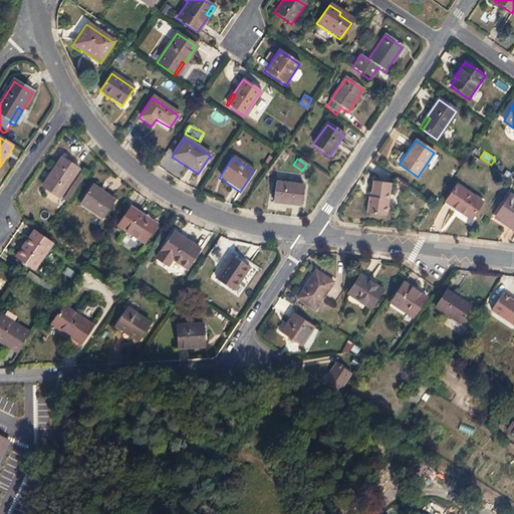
[(54,174),(43,190),(58,200),(77,171),(60,160),(52,172),(54,174)]
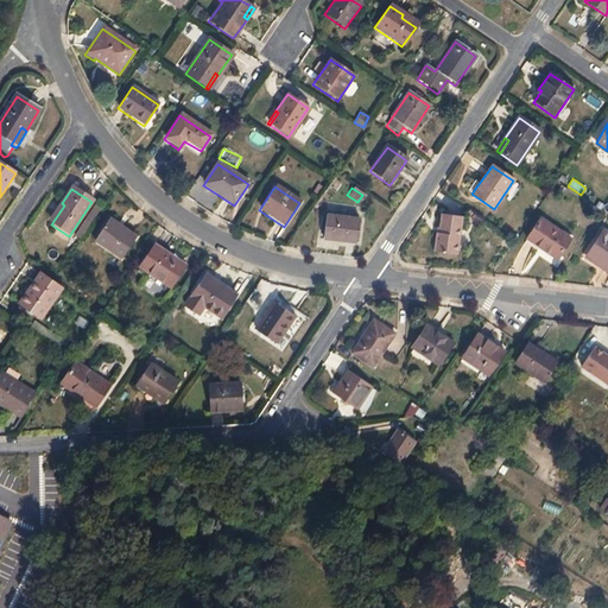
[(49,222),(51,225),(64,206),(62,203),(49,222)]
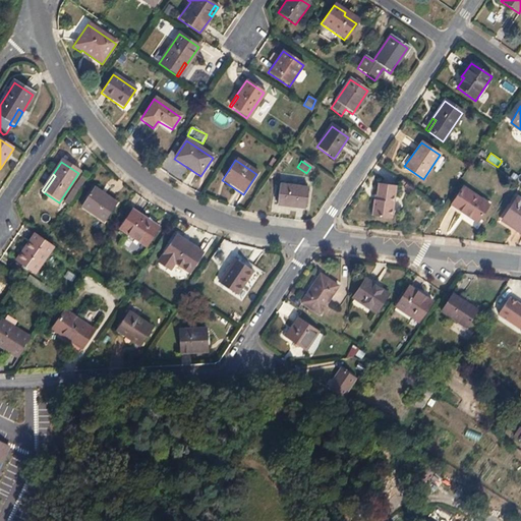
[(391,219),(395,186),(377,184),(374,200),(372,200),(370,216),(391,219)]
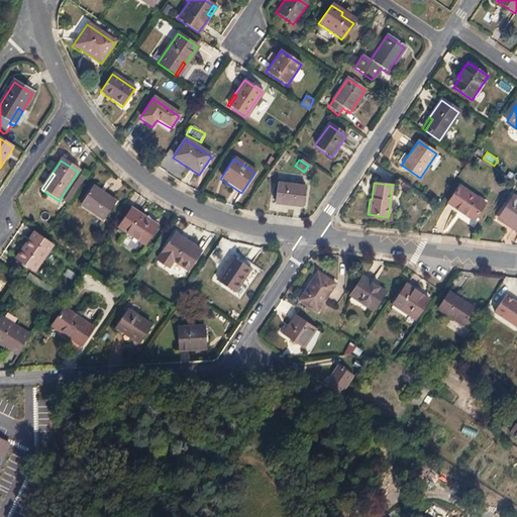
[(302,208),(304,188),(277,185),(274,205),(302,208)]
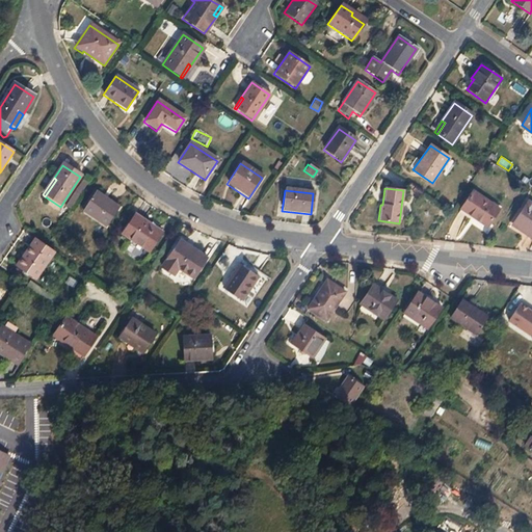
[(486,228),(499,210),(472,191),(459,211),(467,216),(468,214),(486,228)]
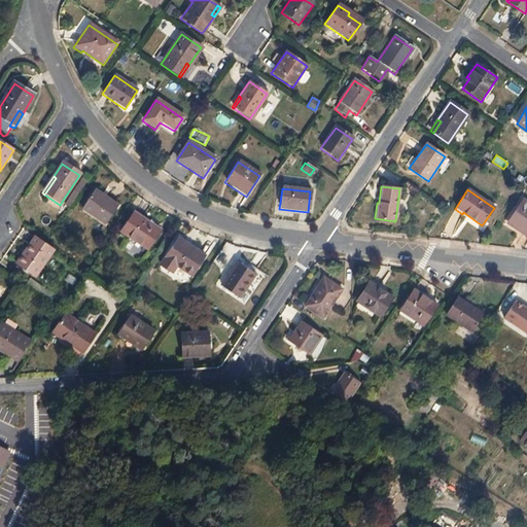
[(100,199),(102,196),(94,191),(81,211),(105,226),(116,209),(100,199)]
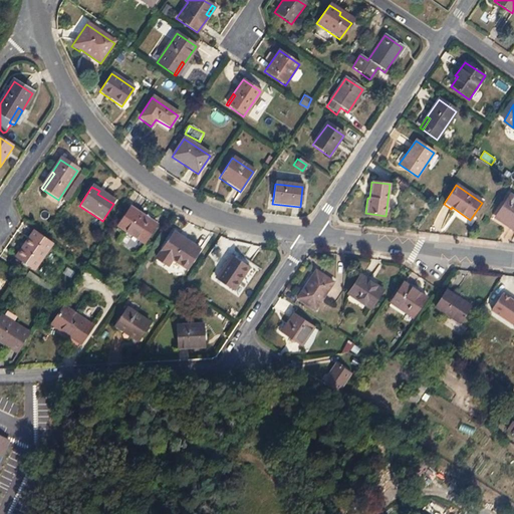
[(114,202),(99,191),(97,194),(113,204),(114,202)]
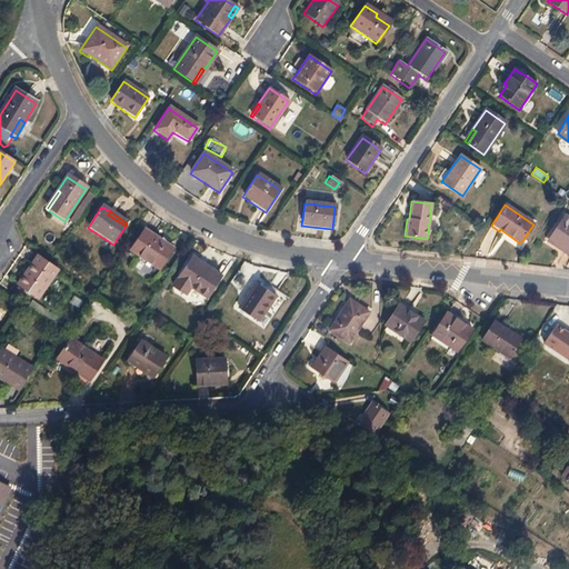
[(566,248),(565,251),(568,253),(568,221),(562,217),(549,238),(566,248)]
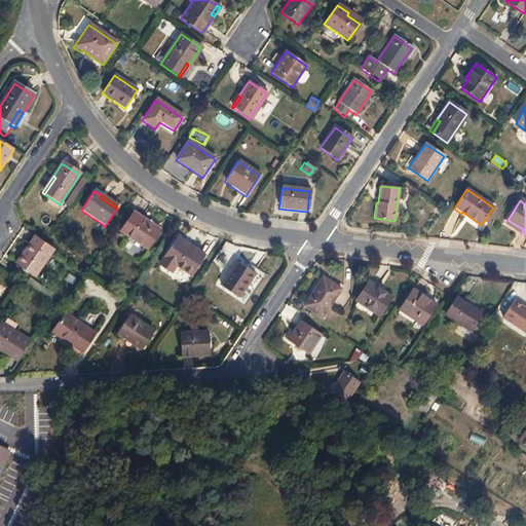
[(119,232),(123,235),(145,250),(147,251),(160,231),(133,214),(119,232)]
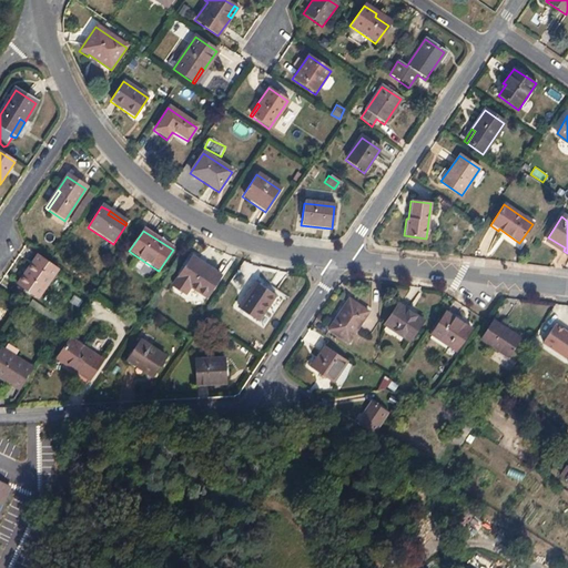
[(547,240),(564,251),(565,247),(548,237),(547,240)]
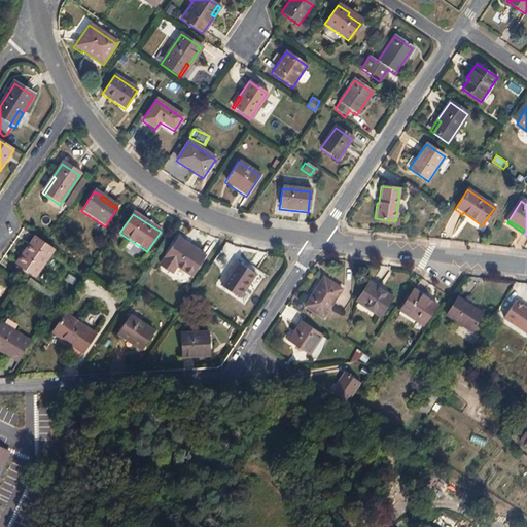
[(145,250),(124,236),(121,239),(131,245),(129,248),(140,256),(145,250)]
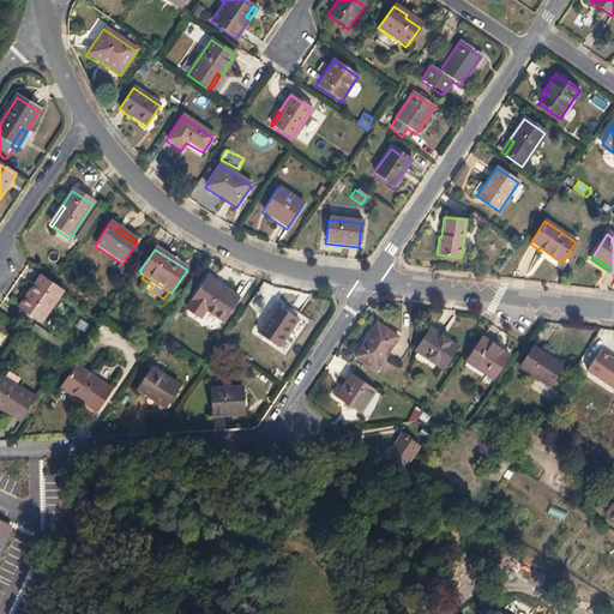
[(61,293),(40,278),(18,309),(38,325),(61,293)]
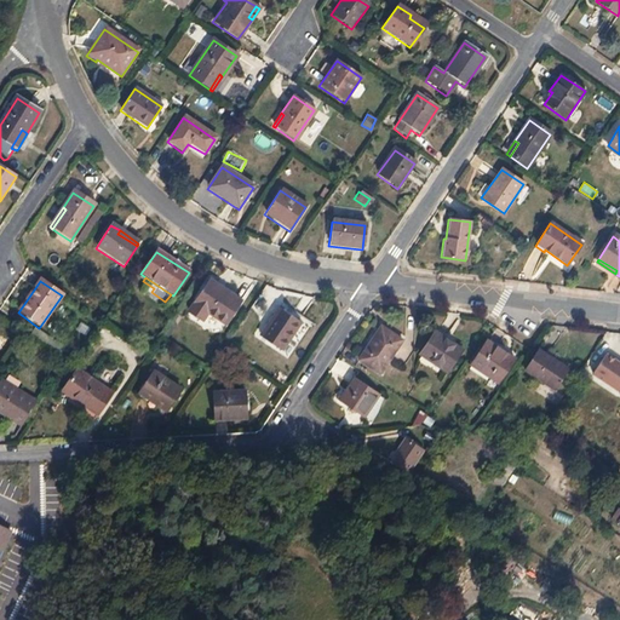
[(240,303),(210,282),(188,314),(202,323),(208,315),(225,327),(240,303)]
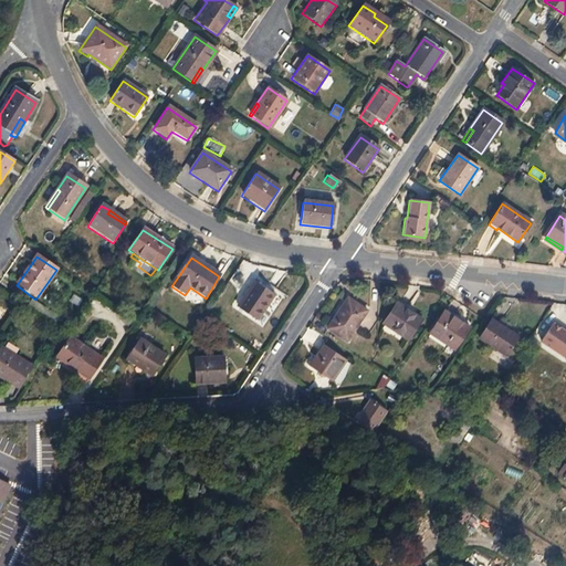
[(273,295),(255,283),(238,310),(255,322),(273,295)]
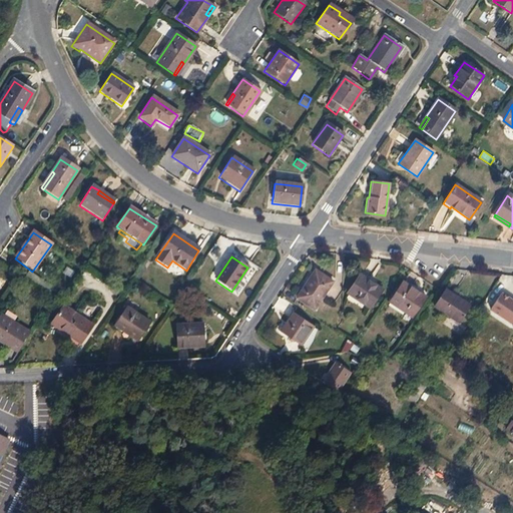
[(320,280),(322,277),(315,272),(312,275),(320,280)]
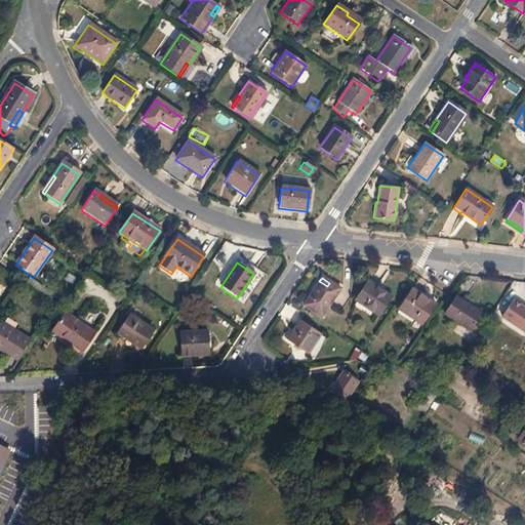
[(339,290),(329,283),(327,286),(319,281),(303,307),(321,319),(339,290)]
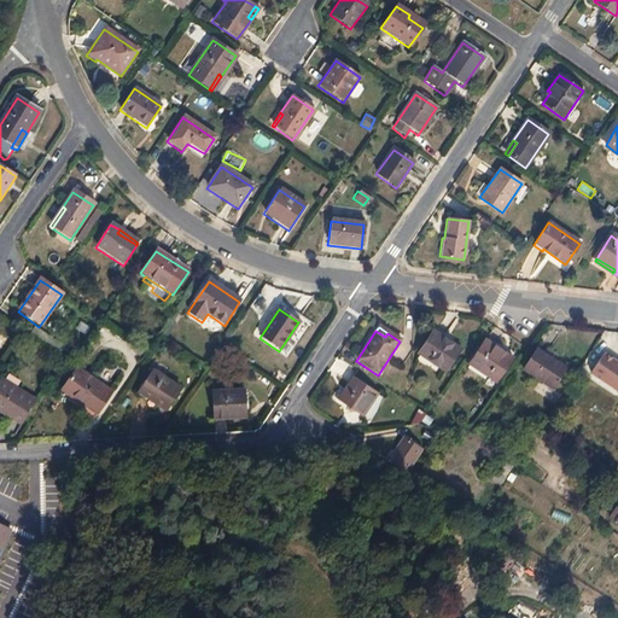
[(459,351),(432,333),(418,355),(444,373),(459,351)]
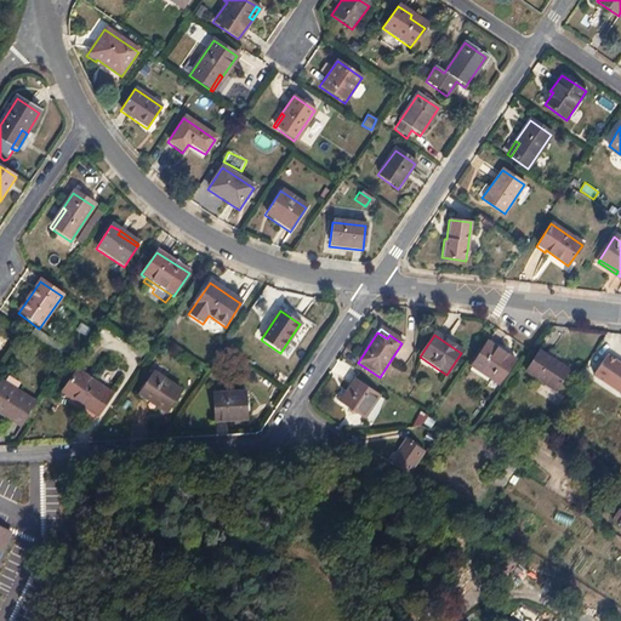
[(491,375),(500,381),(513,360),(497,349),(496,351),(486,345),(471,368),(489,380),(491,375)]
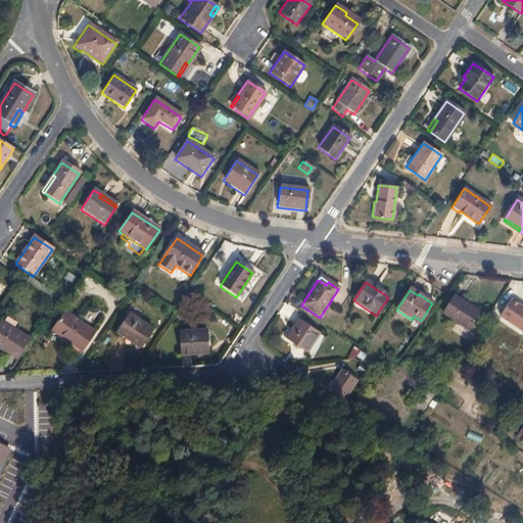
[(465,306),(466,304),(453,296),(442,313),(467,329),(477,314),(465,306)]
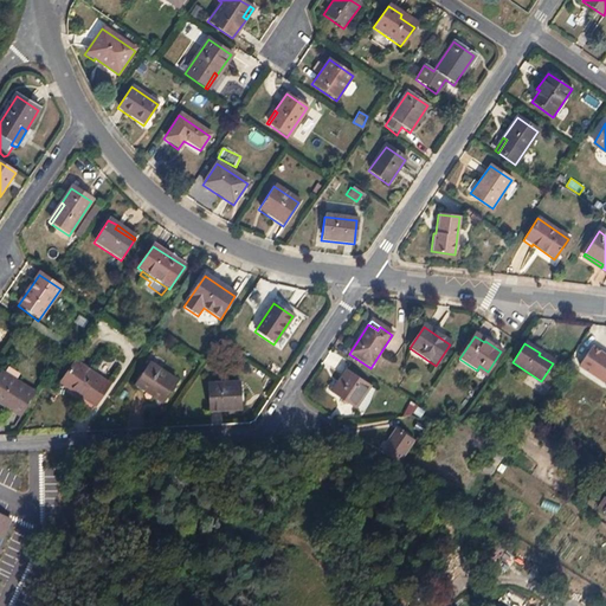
[(605,358),(591,348),(578,367),(605,386),(605,358)]
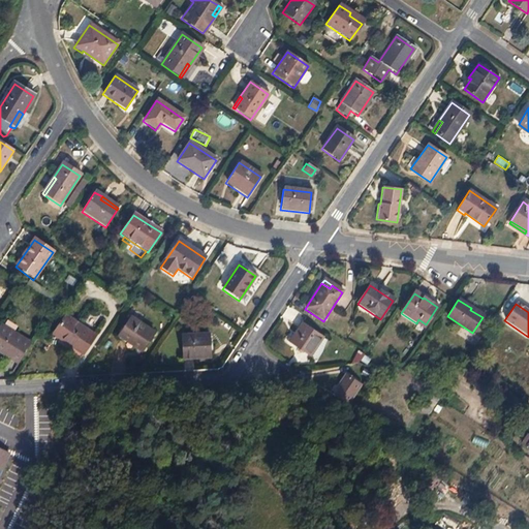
[(95,338),(65,317),(53,336),(83,355),(95,338)]
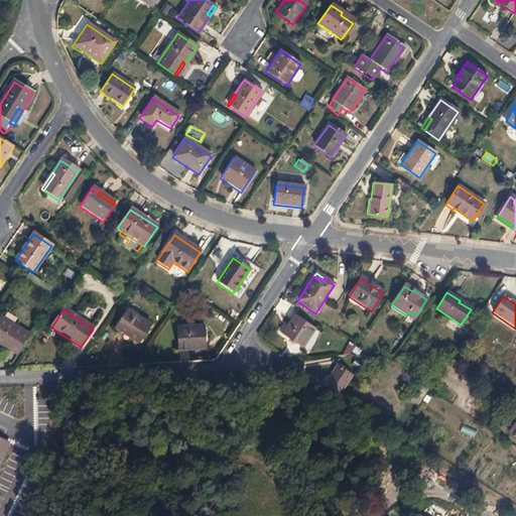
[(149,327),(127,311),(115,329),(137,345),(149,327)]
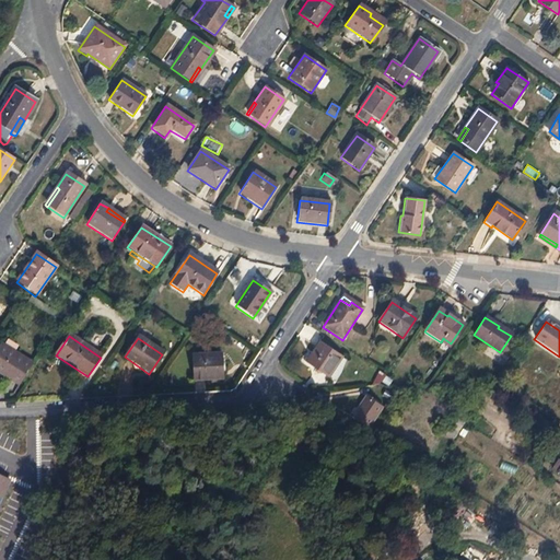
[(448,347),(451,343),(443,338),(441,342),(448,347)]
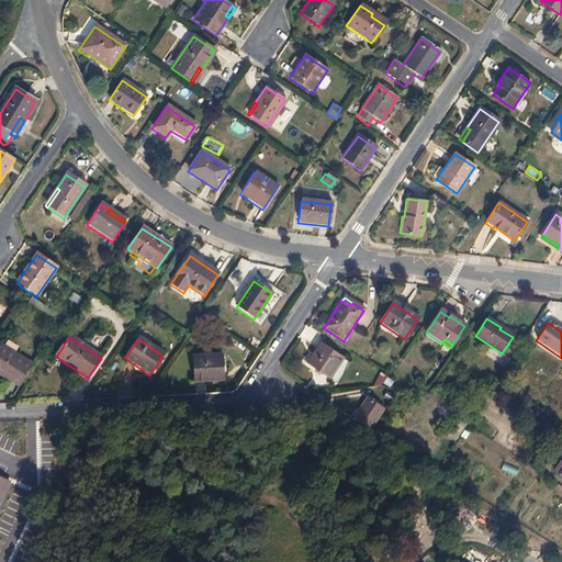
[(343,361),(344,359),(319,344),(305,366),(329,382),(330,380),(336,384),(341,377),(346,363),(343,361)]
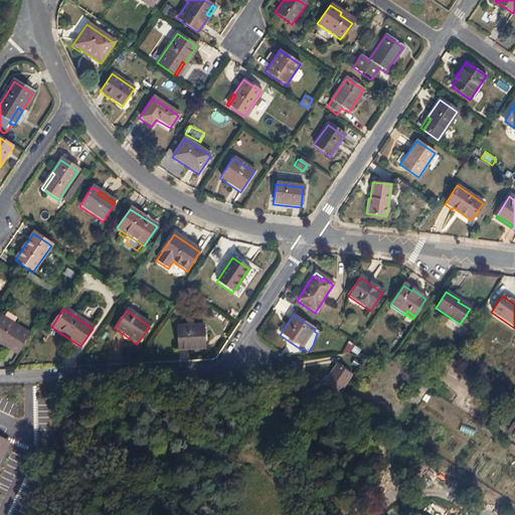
[(29,336),(0,318),(0,343),(18,354),(29,336)]
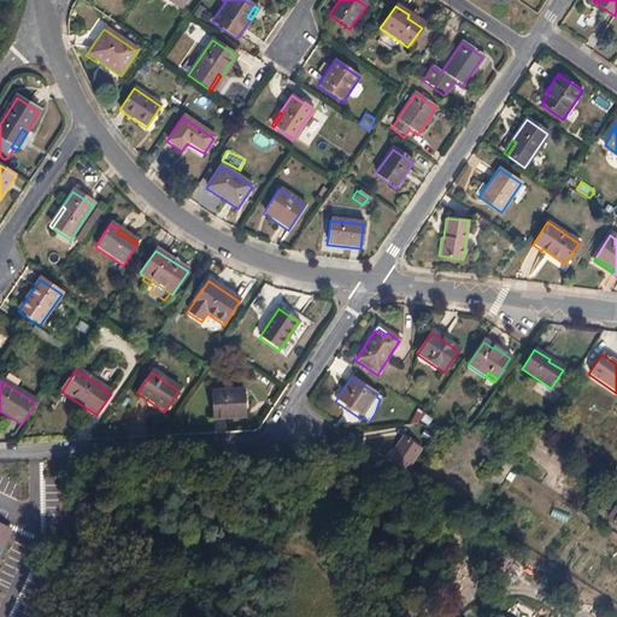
[(224,416),(245,415),(242,391),(212,393),(213,419),(224,419),(224,416)]
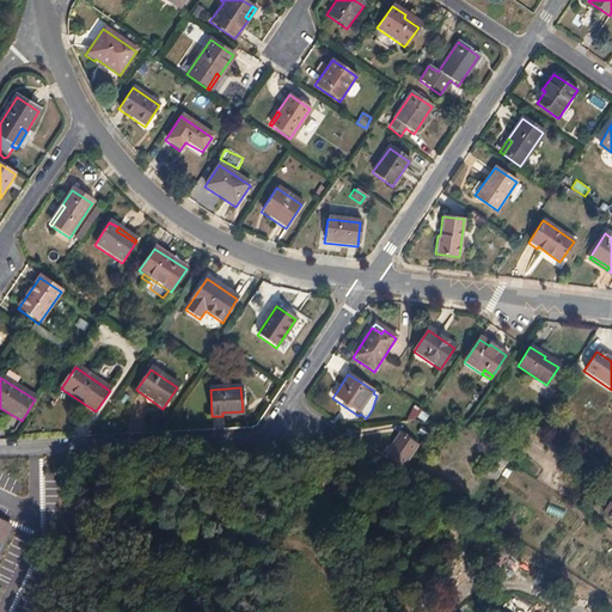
[(415,420),(422,407),(415,403),(409,416),(415,420)]
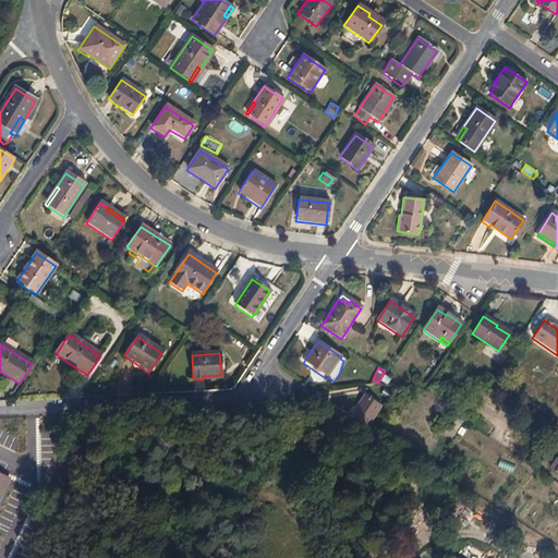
[(363,413),(356,423),(366,428),(377,412),(365,404),(361,412),(363,413)]
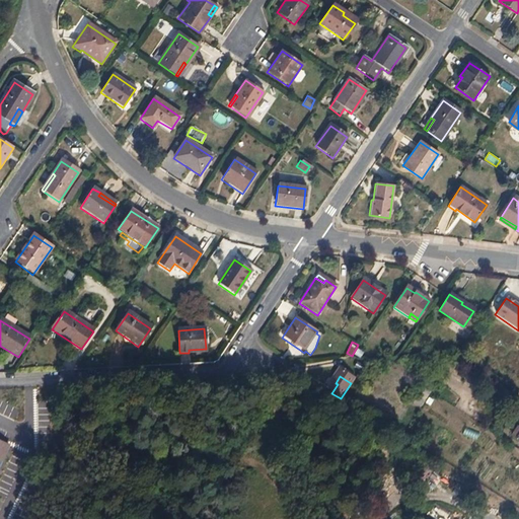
[(429,394),(423,403),(430,409),(436,398),(429,394)]
